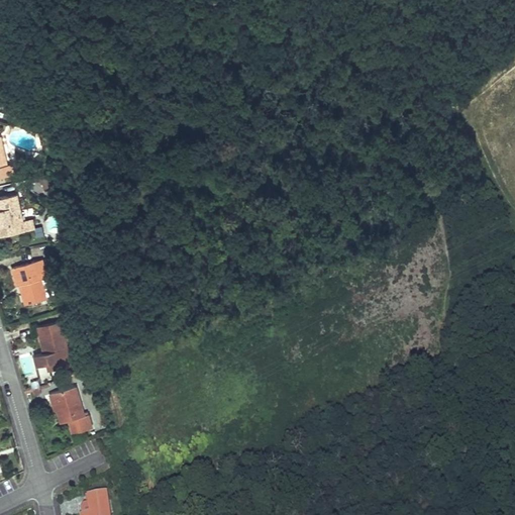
[(0,178),(12,175),(9,167),(6,168),(2,168),(0,159),(0,147),(1,147),(0,142),(0,178)]
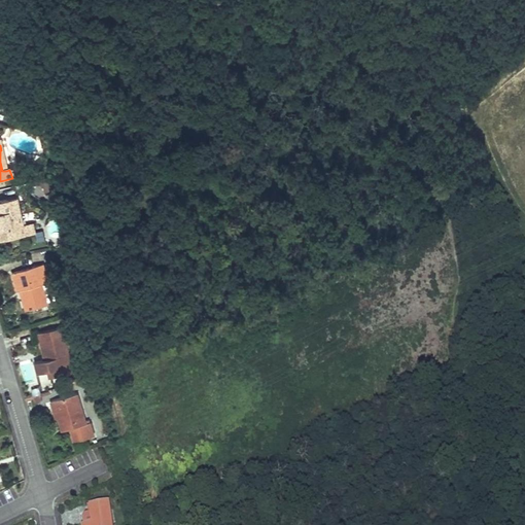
[(54,194),(49,179),(40,181),(44,196),(54,194)]
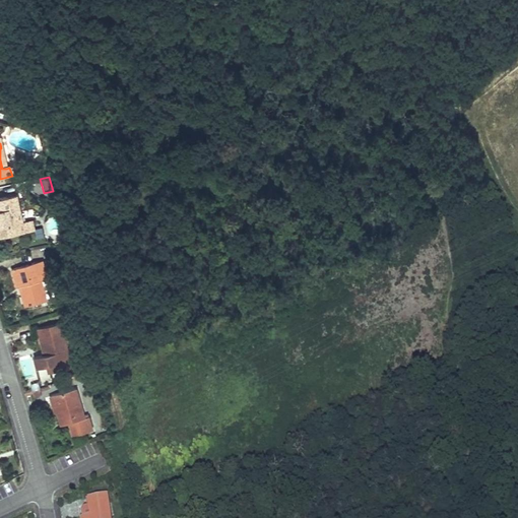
[(16,197),(0,200),(0,238),(20,234),(18,224),(21,223),(16,197)]
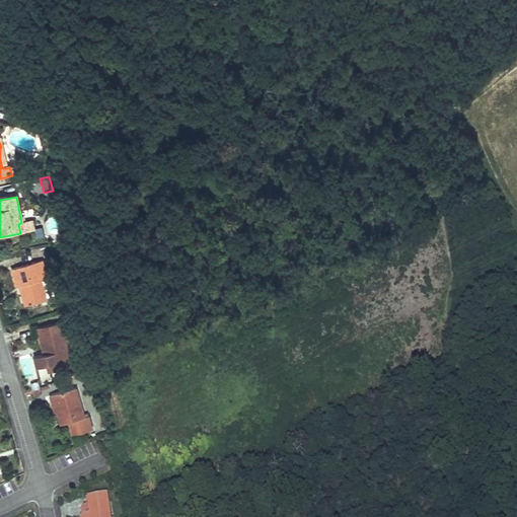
[(21,223),(18,224),(20,233),(33,230),(31,221),(21,223)]
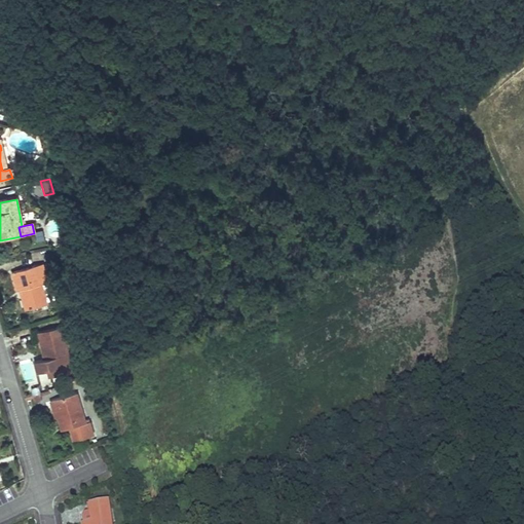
[(33,268),(38,286),(40,285),(47,283),(42,265),(33,268)]
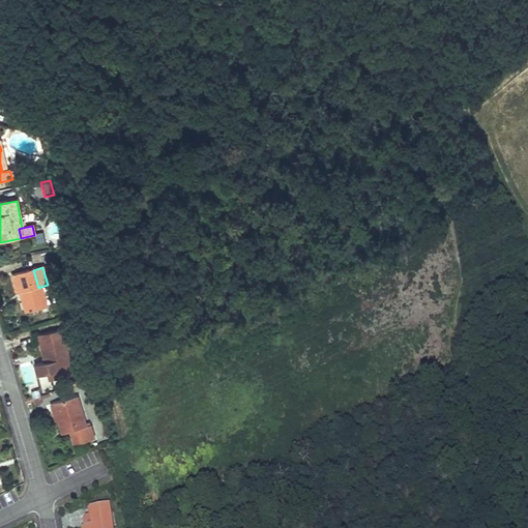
[(33,270),(10,276),(16,294),(19,294),(24,293),(29,313),(47,308),(40,287),(38,288),(33,270)]
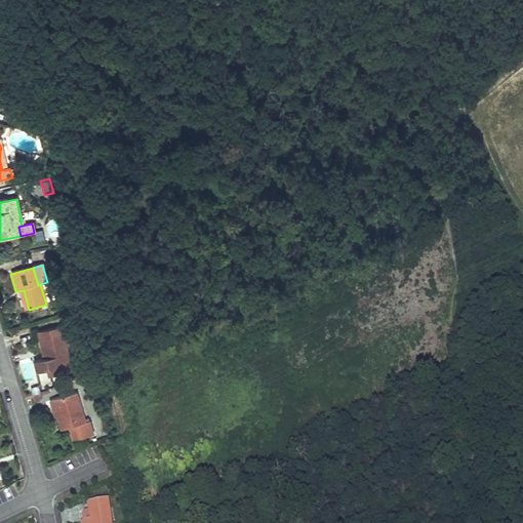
[(48,284),(43,285),(46,303),(52,302),(48,284)]
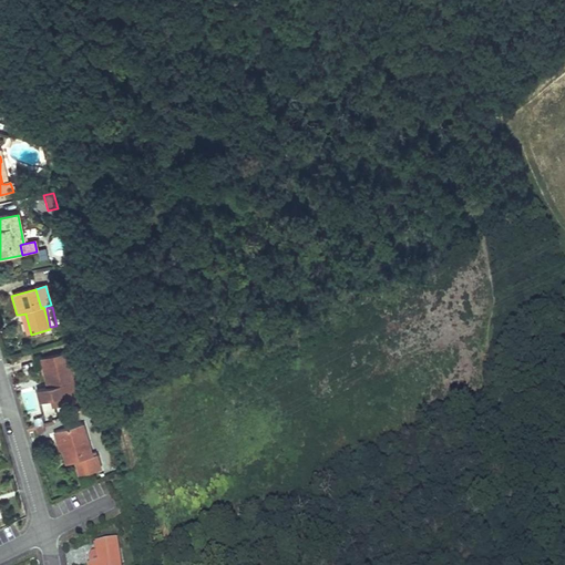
[(27,336),(31,335),(26,314),(20,315),(27,336)]
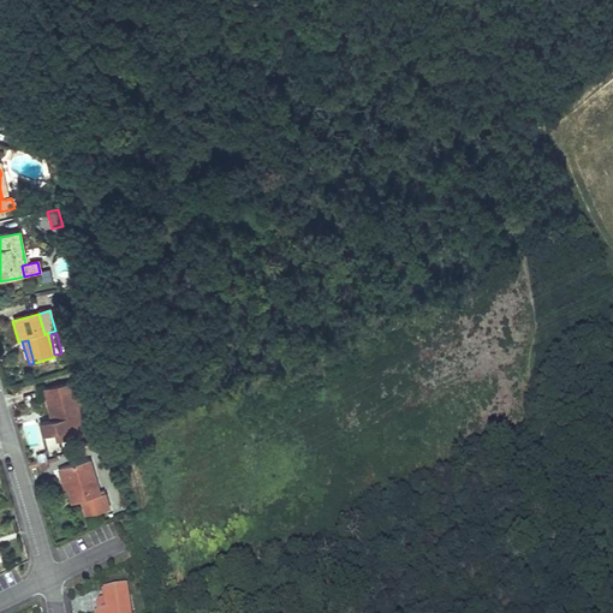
[(72,384),(43,391),(46,400),(48,399),(53,422),(51,422),(40,424),(42,436),(54,434),(54,435),(65,442),(87,436),(72,384)]
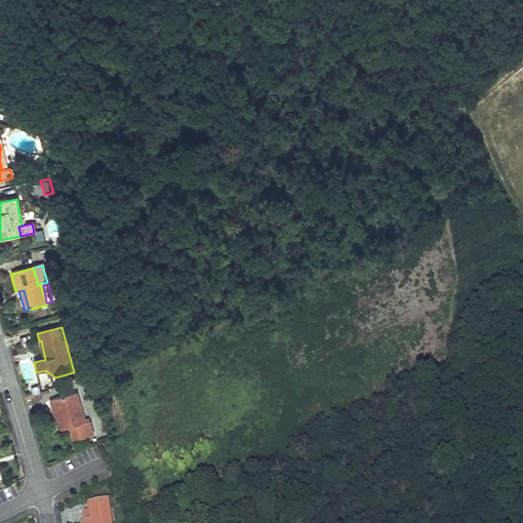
[(18,367),(25,380),(31,378),(25,364),(18,367)]
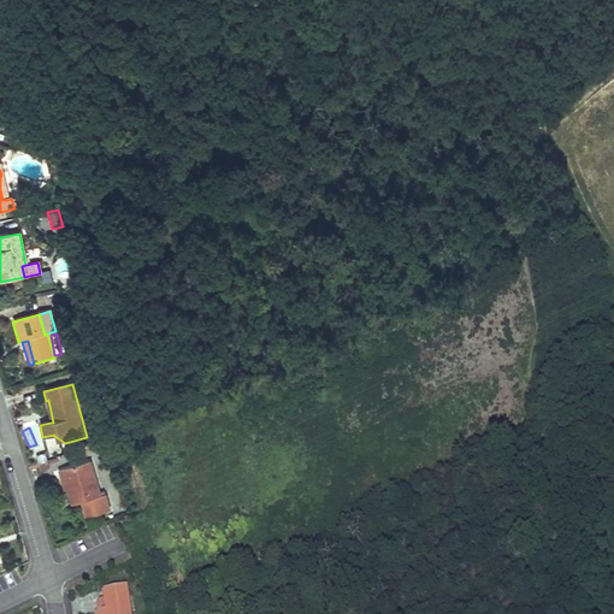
[(89,462),(59,472),(62,480),(65,479),(69,491),(72,506),(81,503),(84,518),(108,512),(105,496),(99,497),(89,462)]
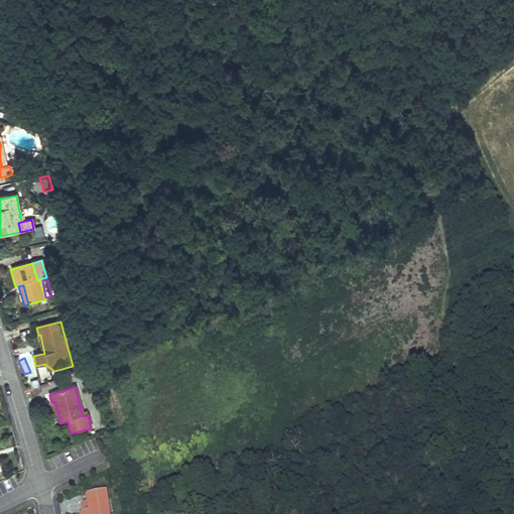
[(107,513),(104,493),(87,495),(88,503),(89,512),(85,513),(107,513)]
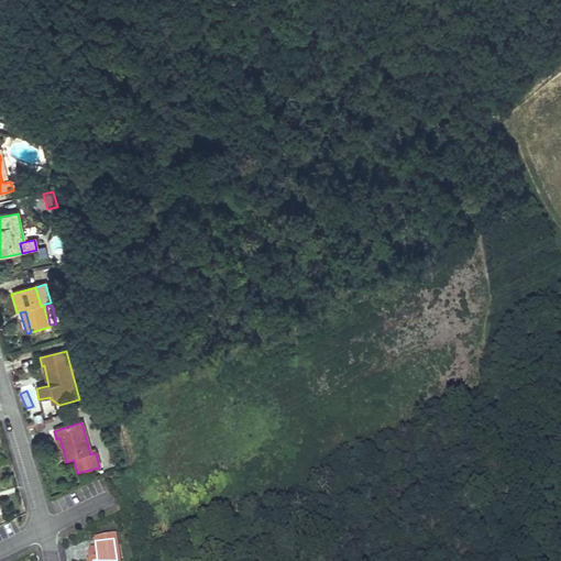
[(97,559),(96,549),(90,550),(87,556),(88,560),(92,560),(97,559)]
